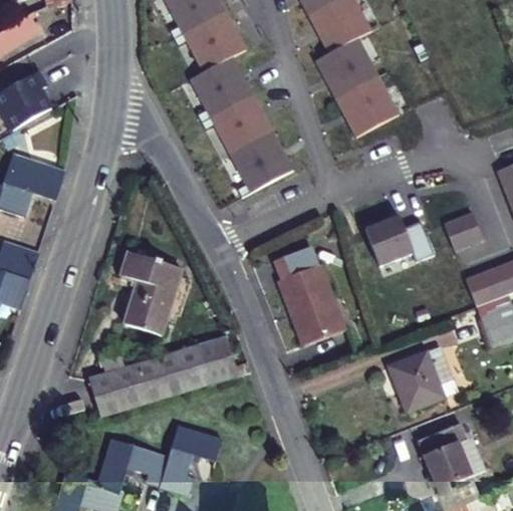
[(170,30),(174,37),(225,10),(220,0),(165,0),(178,25),(170,30)]
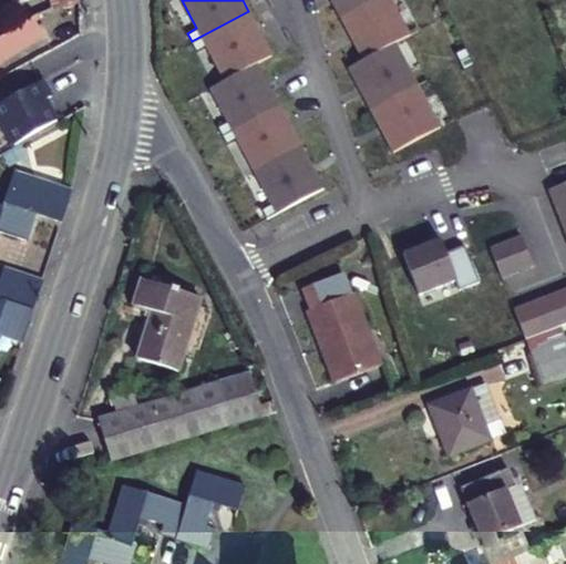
[(409,32),(392,0),(331,0),(362,58),(394,40),(409,32)]
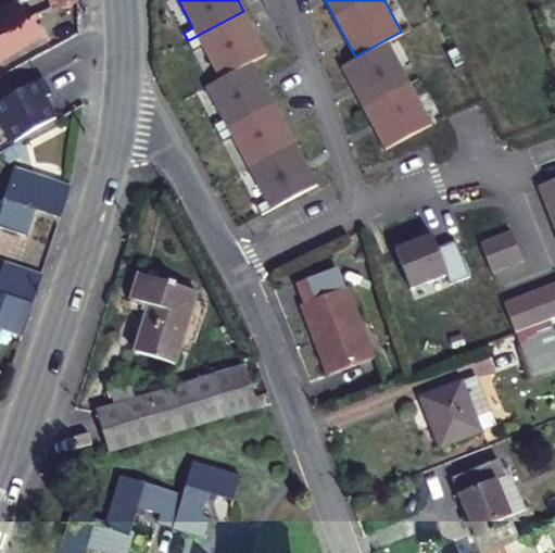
[(0,55),(45,29),(34,11),(0,30),(0,55)]
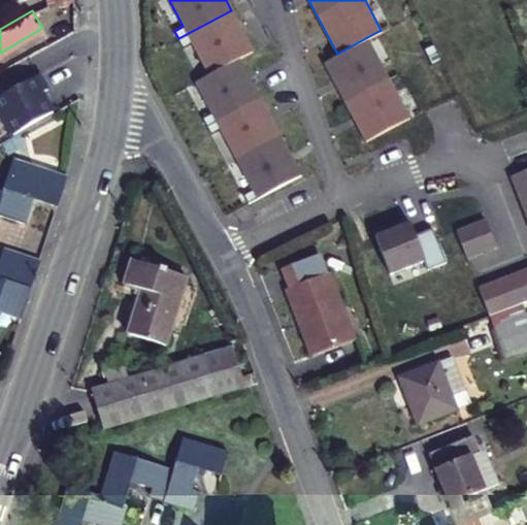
[(231,10),(178,38),(183,46),(191,41),(208,73),(238,57),(252,50),(231,10)]
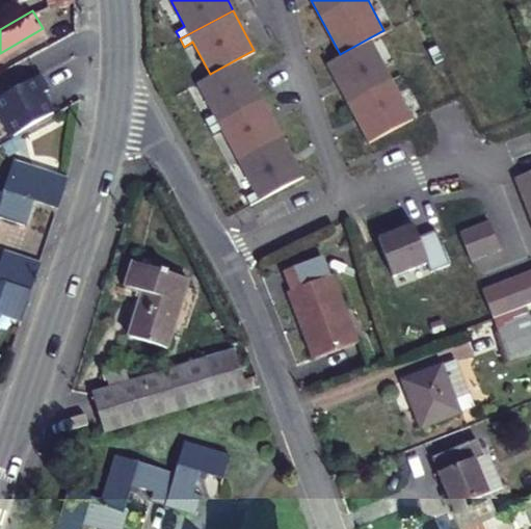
[(370,37),(325,61),(368,140),(412,116),(370,37)]
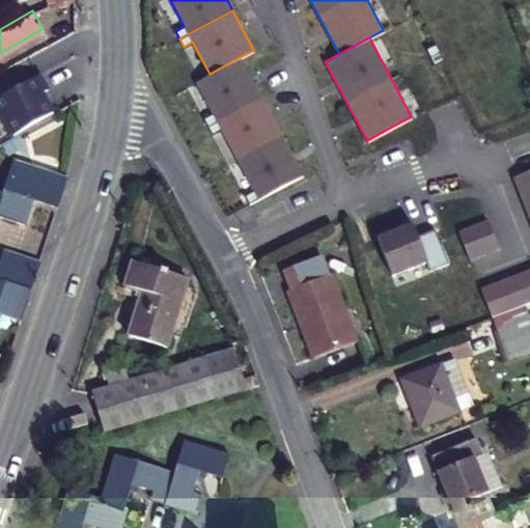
[(443,59),(436,43),(426,48),(435,63),(443,59)]
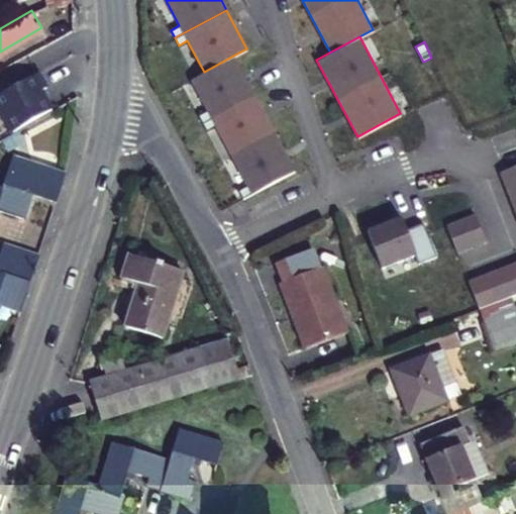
[(198,113),(202,121),(253,94),(233,56),(204,72),(190,79),(207,109),(198,113)]
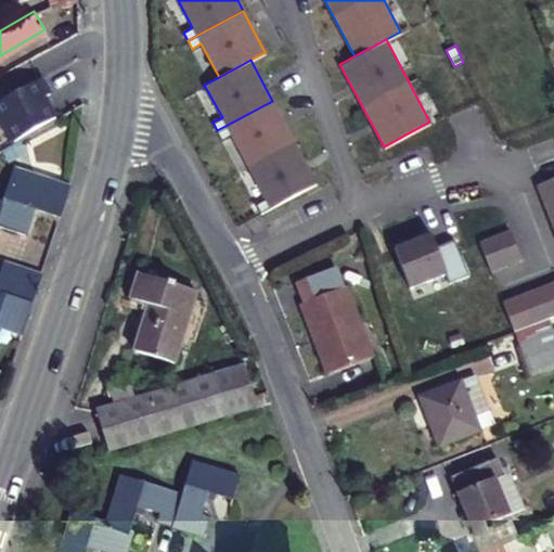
[(0,113),(14,139),(56,114),(44,93),(50,90),(41,75),(0,98),(0,113)]
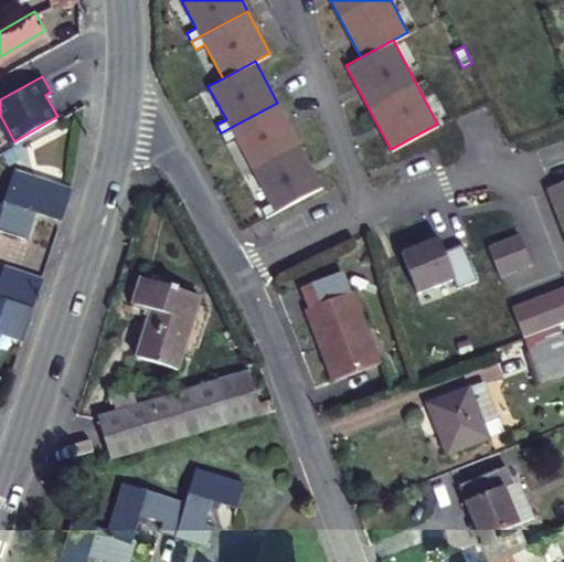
[(277,103),(221,133),(225,140),(235,136),(253,169),(299,144),(277,103)]
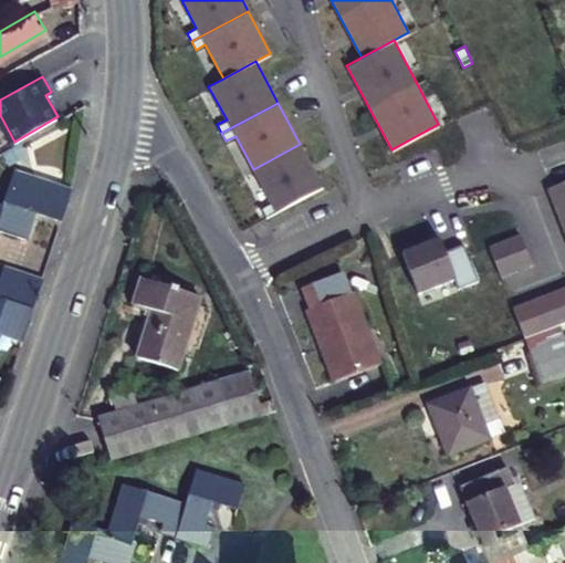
[(300,144),(253,169),(271,202),(261,207),(265,216),(322,186),(300,144)]
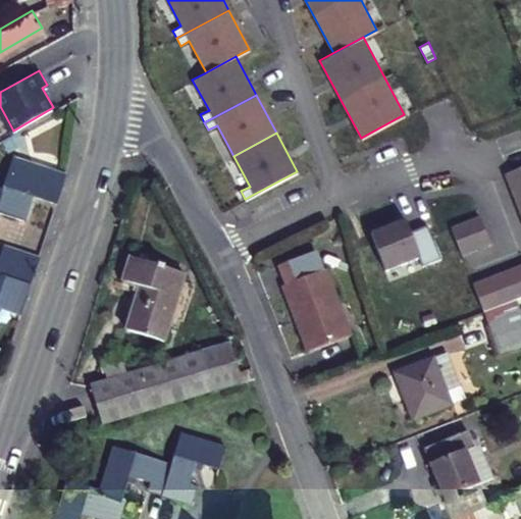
[(0,213),(19,220),(28,196),(52,204),(62,175),(12,159),(12,160),(2,188),(0,187),(0,213)]
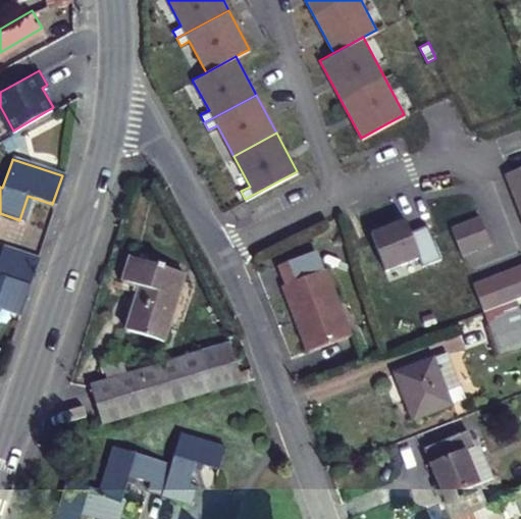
[(520,215),(520,165),(504,172),(520,215)]
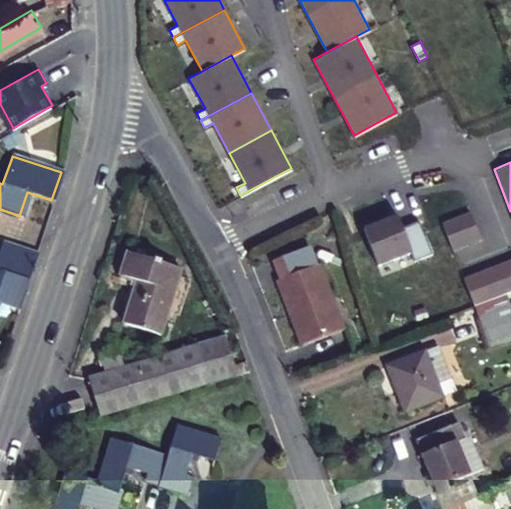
[(452,249),(480,238),(469,210),(441,221),(452,249)]
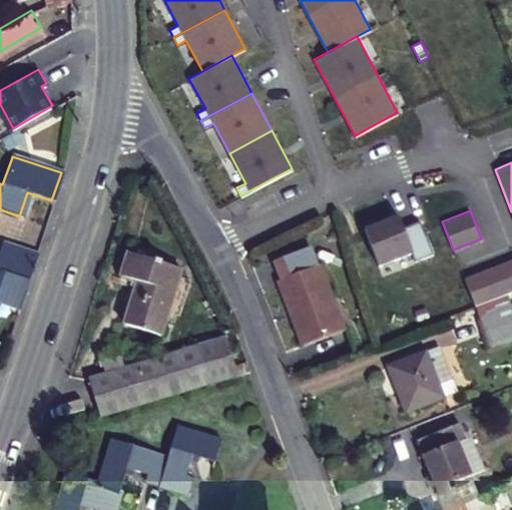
[(414,261),(432,252),(419,219),(403,225),(398,214),(364,227),(378,265),(411,251),(414,261)]
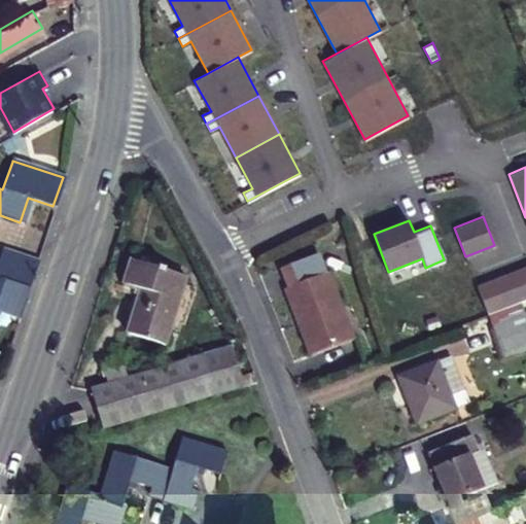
[(1,248),(0,251),(0,308),(16,314),(30,274),(35,258),(1,248)]
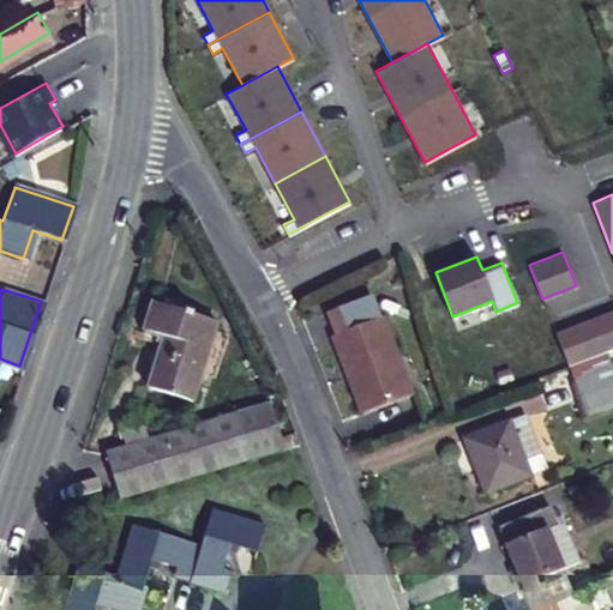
[(152,294),(140,330),(160,337),(151,361),(196,378),(216,318),(152,294)]
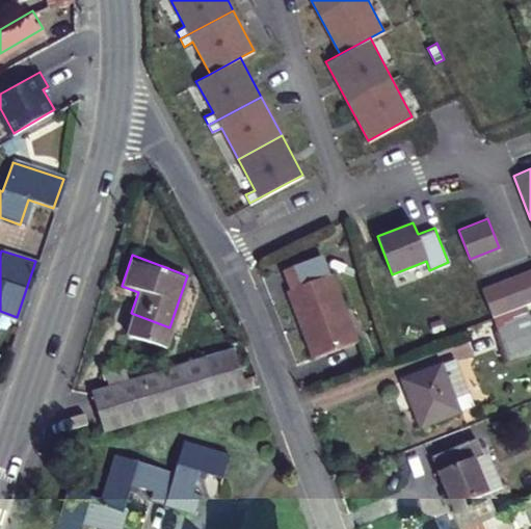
[(292,293),(329,279),(322,259),(285,274),(292,293)]
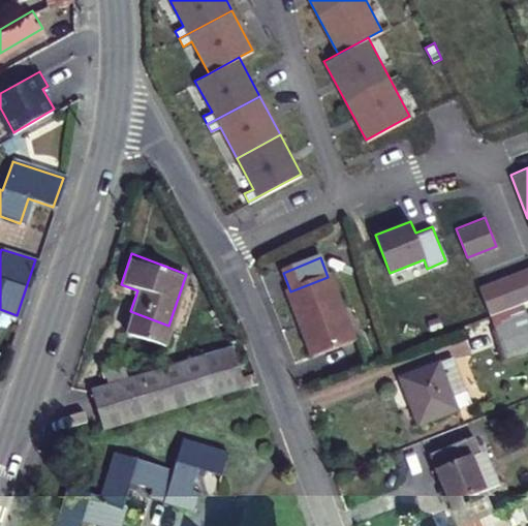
[(489,314),(527,299),(527,266),(478,286),(489,314)]
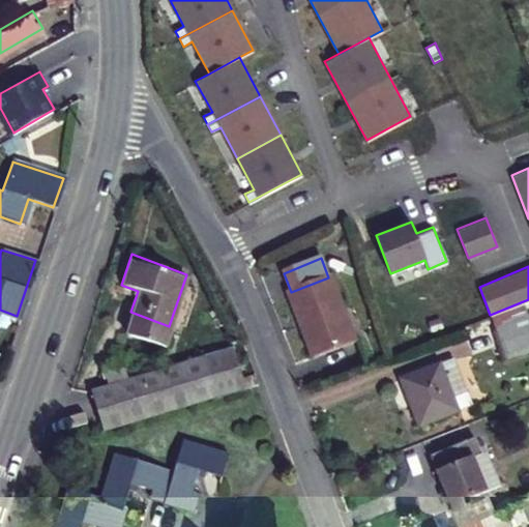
[(319,358),(359,343),(332,276),(328,277),(291,292),(287,294),(301,329),(305,327),(319,358)]
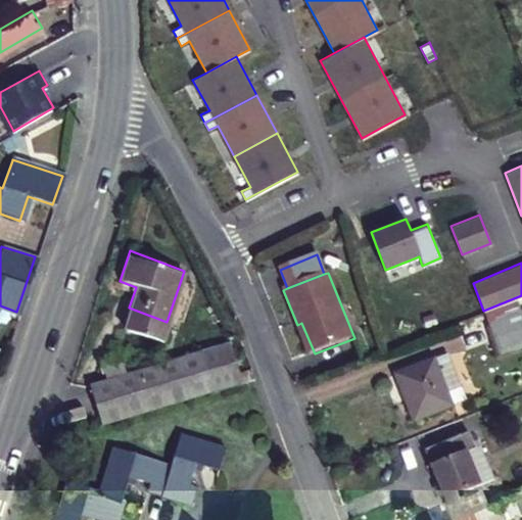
[(492,341),(521,326),(517,315),(488,329),(492,341)]
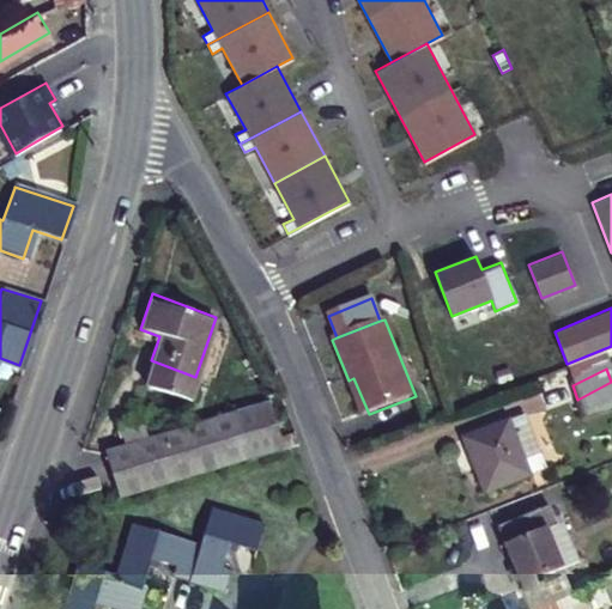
[(611,382),(577,400),(585,418),(611,402),(611,382)]
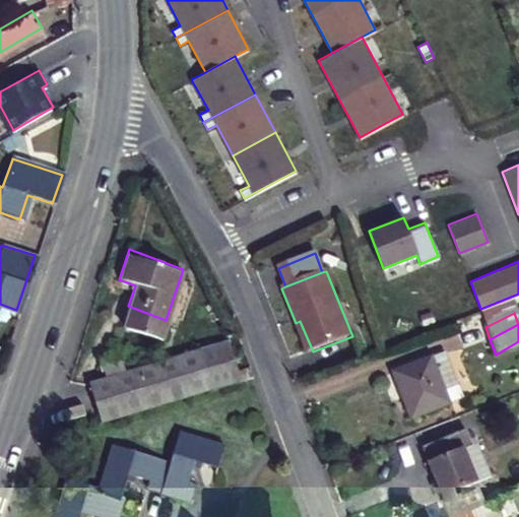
[(101,421),(210,390),(198,348),(89,381),(101,421)]
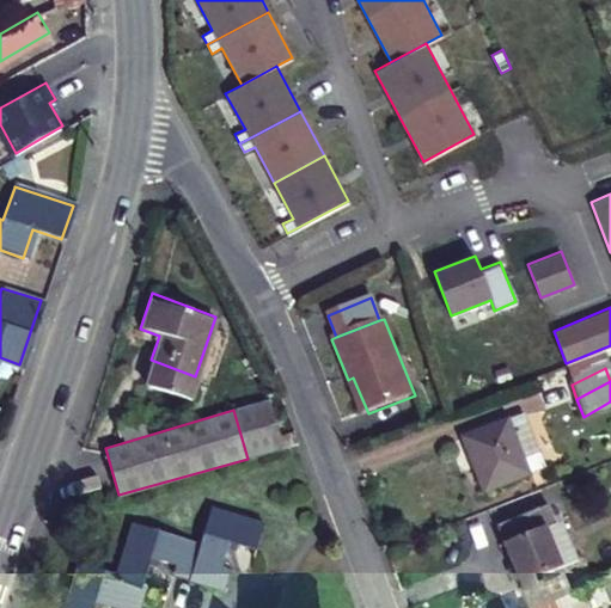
[(464,440),(487,493),(533,473),(526,458),(517,436),(509,421),(464,440)]
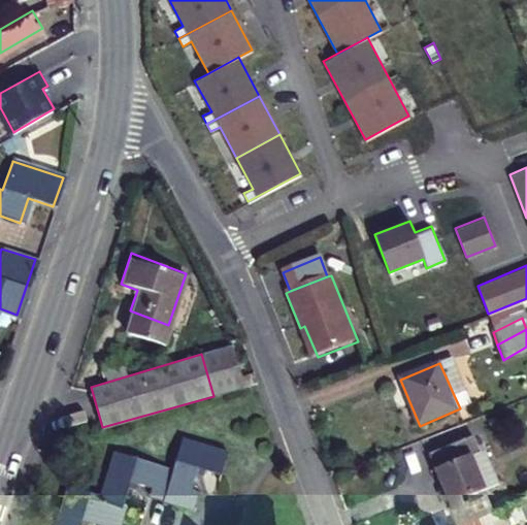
[(446,376),(454,395),(469,388),(461,369),(446,376)]
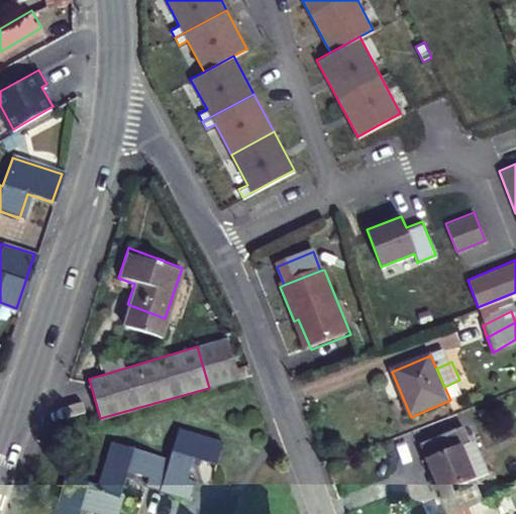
[(462,423),(421,441),(426,454),(469,436),(462,423)]
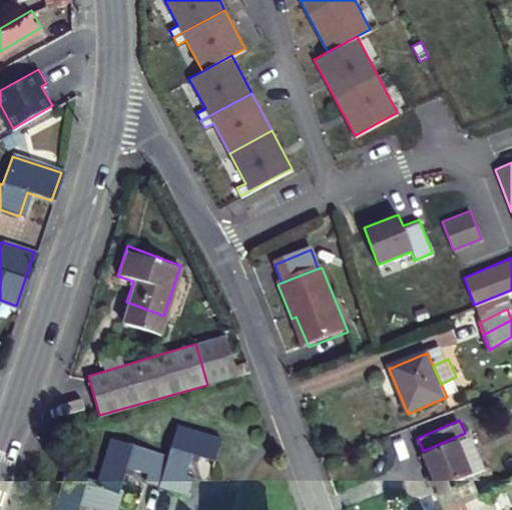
[(219,434),(173,421),(164,449),(156,477),(186,484),(190,473),(183,471),(187,456),(194,458),(196,451),(214,455),(219,434)]
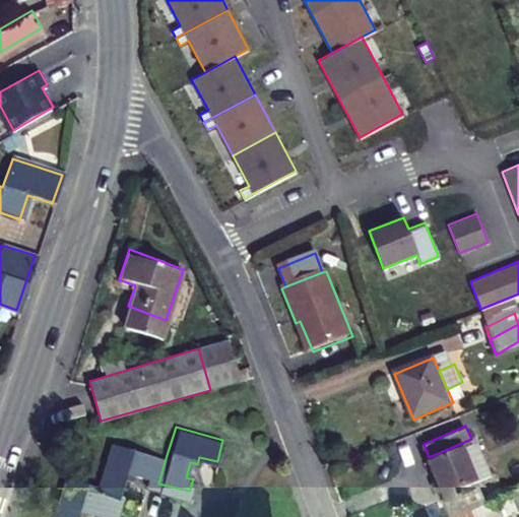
[(471,439),(429,457),(451,511),(487,496),(478,477),(492,471),(477,437),(471,439)]
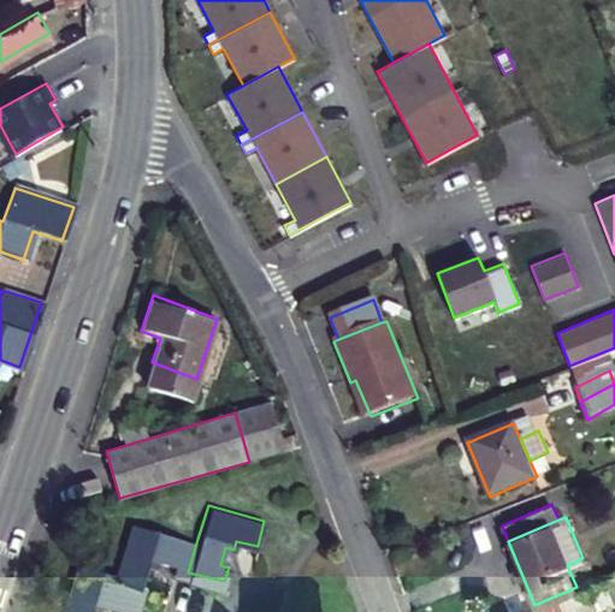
[(188,572),(197,539),(128,520),(112,571),(140,578),(145,560),(152,563),(154,553),(175,558),(172,568),(188,572)]
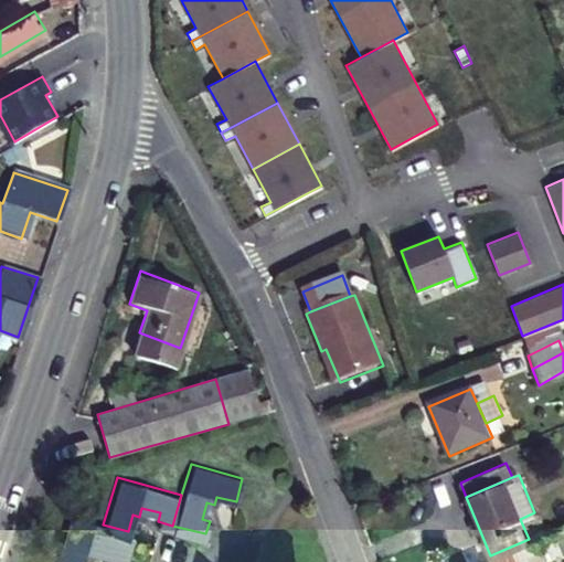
[(67,515),(54,561),(82,561),(84,554),(92,555),(94,548),(110,551),(108,560),(116,561),(124,561),(132,532),(128,531),(103,525),(67,515)]
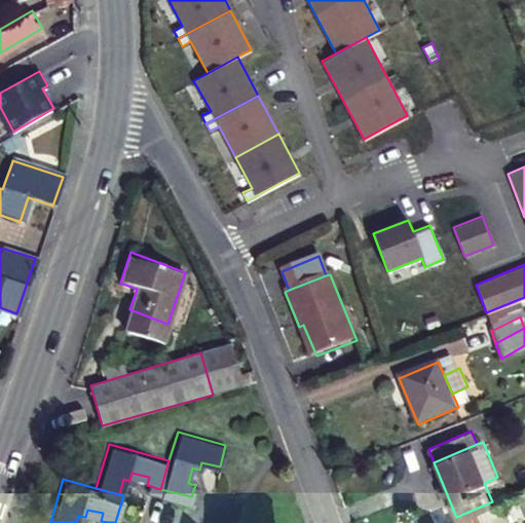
[(456,517),(457,522),(491,522),(523,511),(515,492),(492,501),(456,517)]
